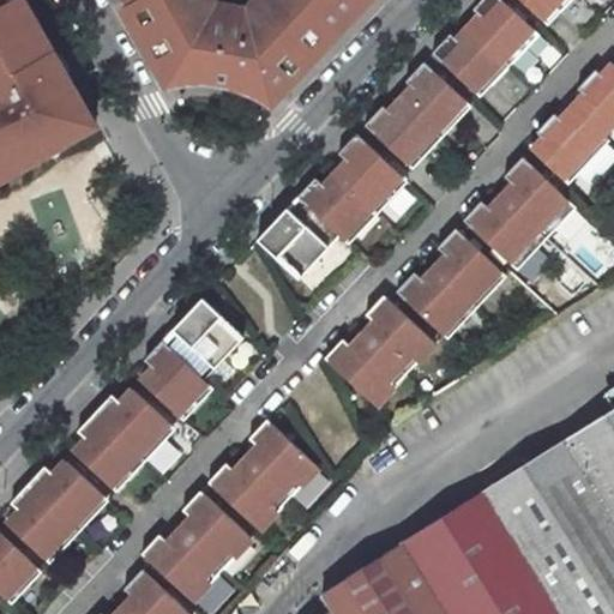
[(0,0),(0,179),(96,125),(24,0),(0,0)]
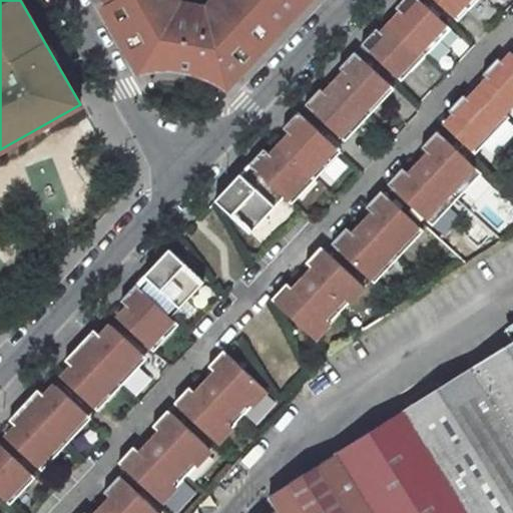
[(212,0),(211,2),(195,0),(110,0),(105,4),(104,5),(134,57),(141,69),(152,67),(161,66),(170,66),(176,66),(185,67),(196,70),(205,73),(217,78),(226,85),(306,0),(212,0)]
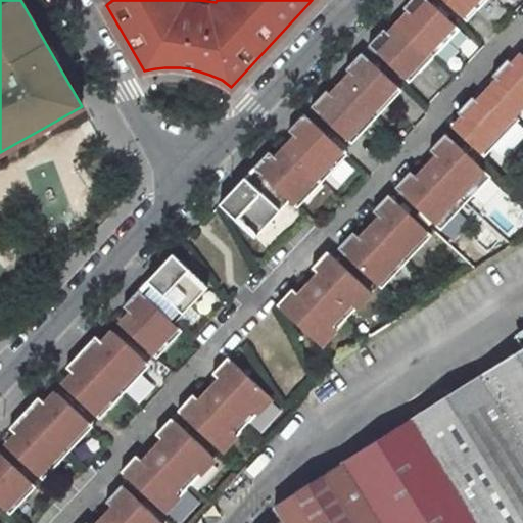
[(382,31),(366,47),(407,85),(457,31),(423,0),(410,0),(400,11),(408,18),(389,38),(382,31)]
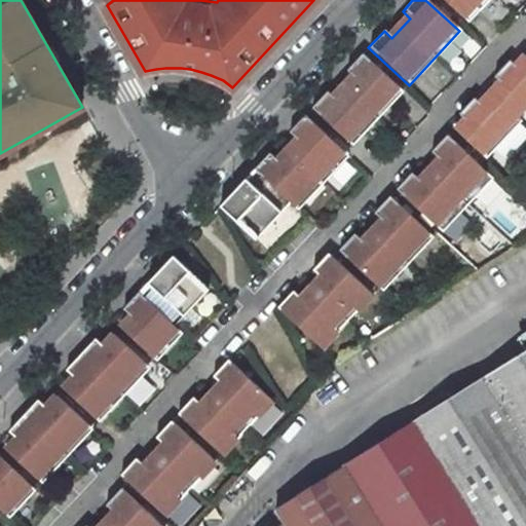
[(444,0),(467,23),(488,0),(444,0)]
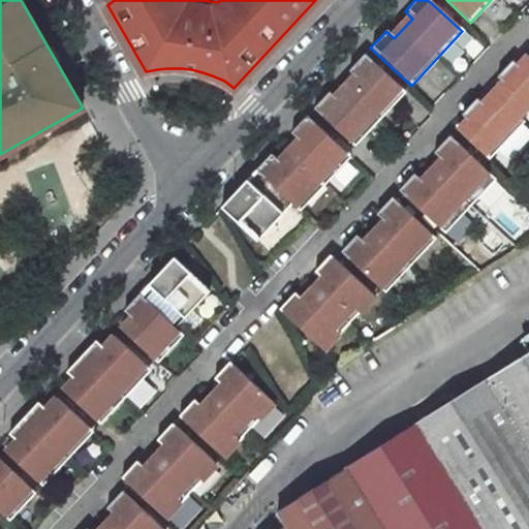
[(517,62),(514,59),(498,74),(501,79),(480,100),(477,97),(462,114),(465,117),(457,127),(486,155),(521,118),(516,113),(528,98),(528,56),(525,53),(517,62)]
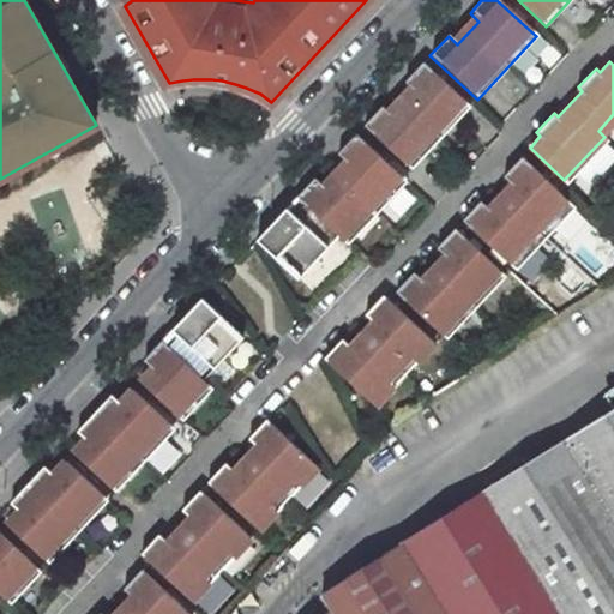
[(469,108),(422,64),(403,84),(413,92),(390,116),(380,108),(362,127),(410,172),(469,108)]
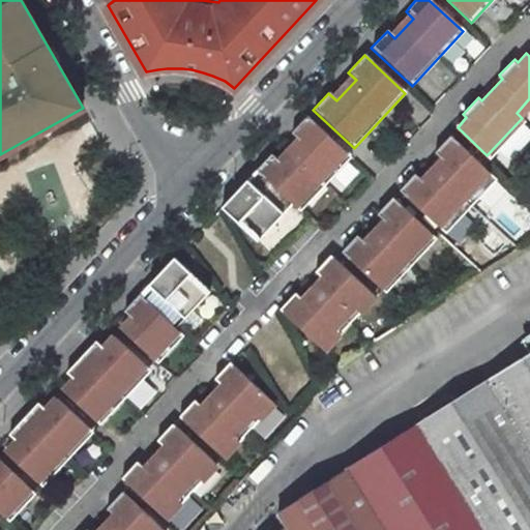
[(270,155),(258,169),(292,202),(293,203),(301,211),(349,157),(306,117),(290,134),(298,142),(278,163),(270,155)]
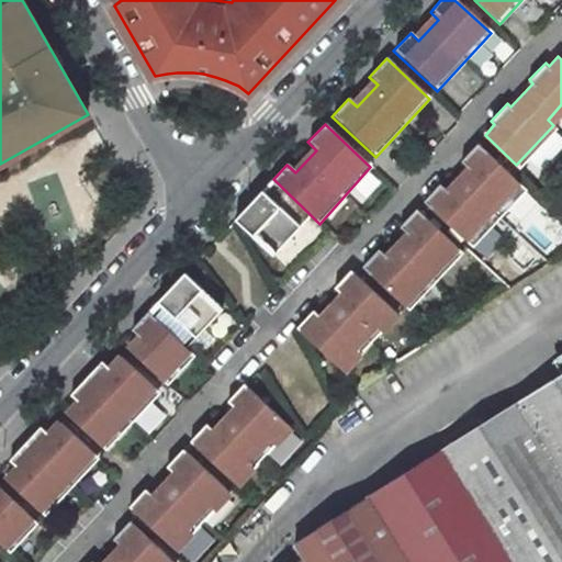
[(462,161),(468,167),(447,190),(440,183),(424,201),(471,245),(524,187),(478,144),(462,161)]
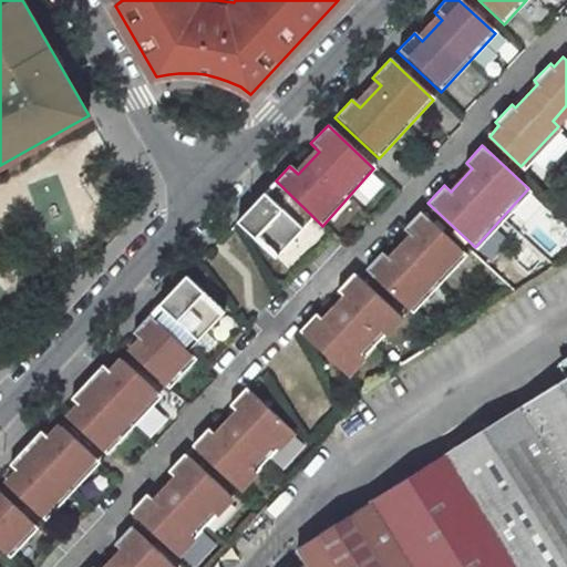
[(312,216),(276,181),(238,220),(272,259),(312,216)]
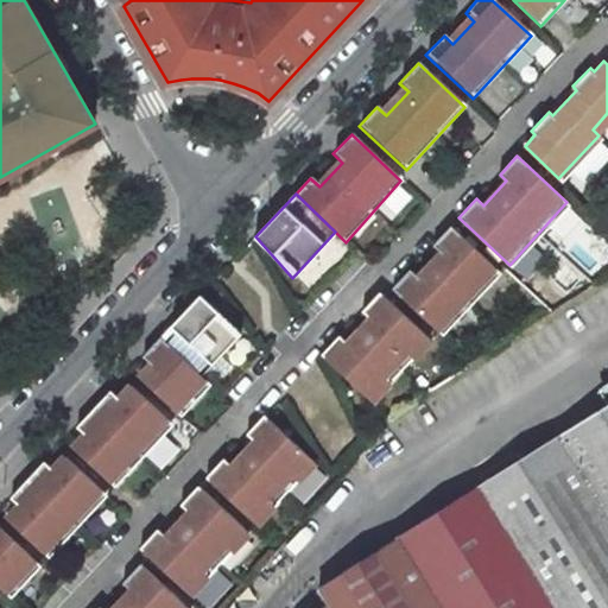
[(417,274),(411,268),(393,287),(441,333),(499,271),(450,226),(434,245),(439,251),(417,274)]
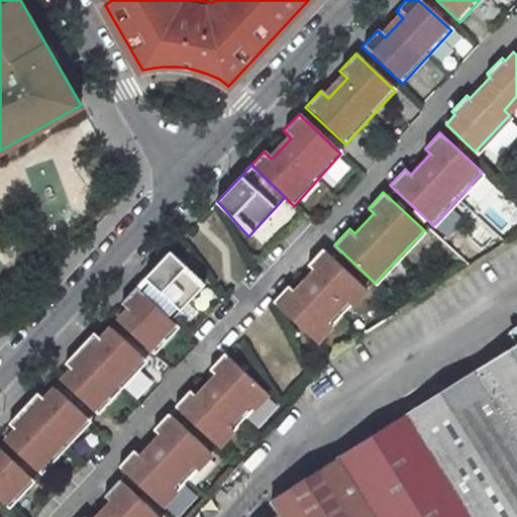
[(289,285),(274,301),(314,340),(364,288),(323,248),(307,266),(313,271),(294,291),(289,285)]
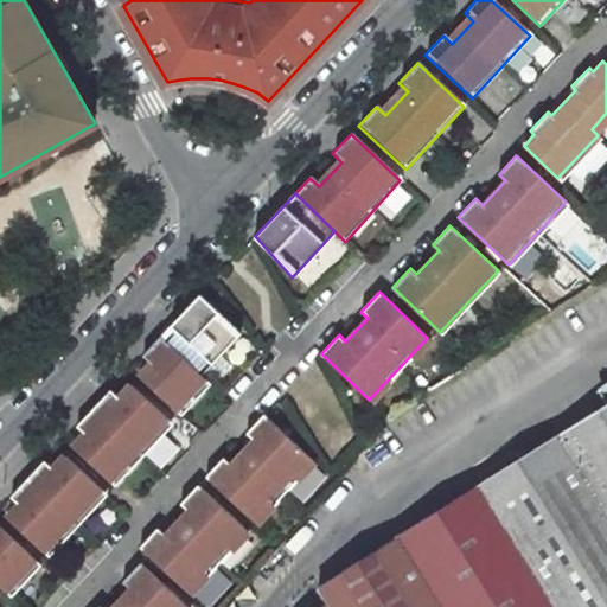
[(241,332),(200,294),(160,337),(202,376),(202,375),(241,332)]
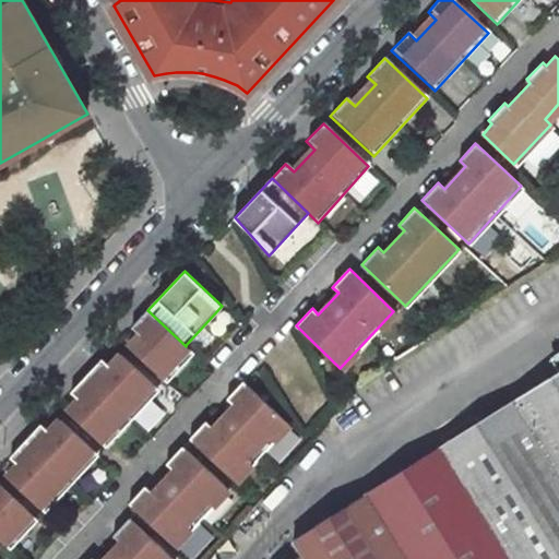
[(176,373),(194,354),(186,345),(186,346),(147,310),(132,326),(140,334),(129,346),(161,376),(169,368),(176,373)]
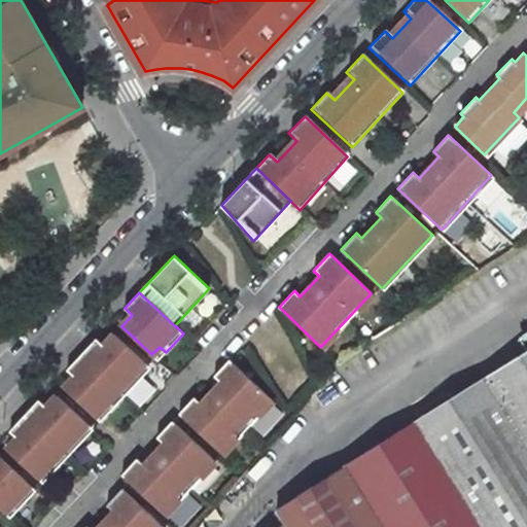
[(102,347),(95,340),(66,371),(73,378),(64,388),(94,416),(99,410),(106,416),(143,376),(136,370),(144,361),(114,334),(102,347)]
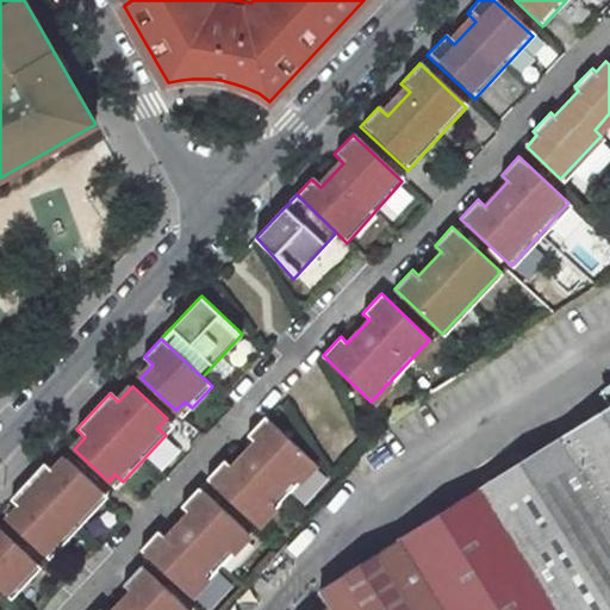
[(609,609),(609,406),(441,514),(305,598),(322,609),(609,609)]
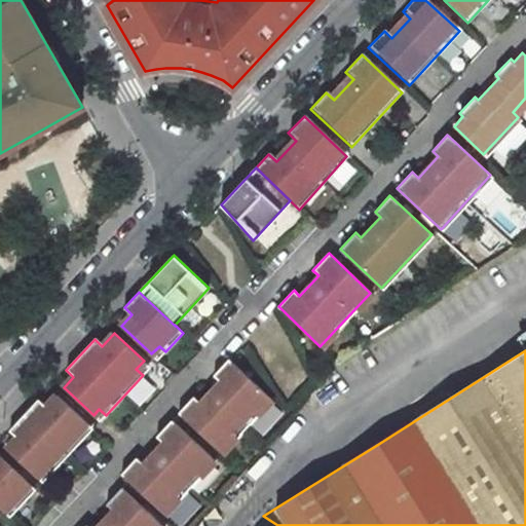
[(271,400),(228,360),(213,376),(221,383),(201,404),(193,397),(156,437),(163,443),(144,464),(137,457),(121,474),(164,512),(271,400)]
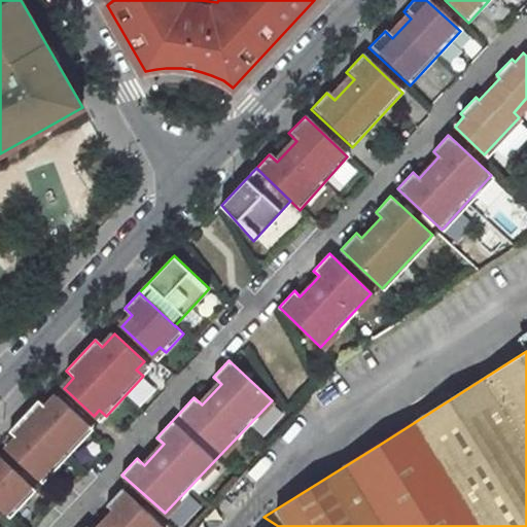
[(45,407),(38,399),(24,415),(9,431),(16,438),(6,449),(37,478),(43,470),(49,476),(86,436),(80,431),(86,424),(57,395),(45,407)]
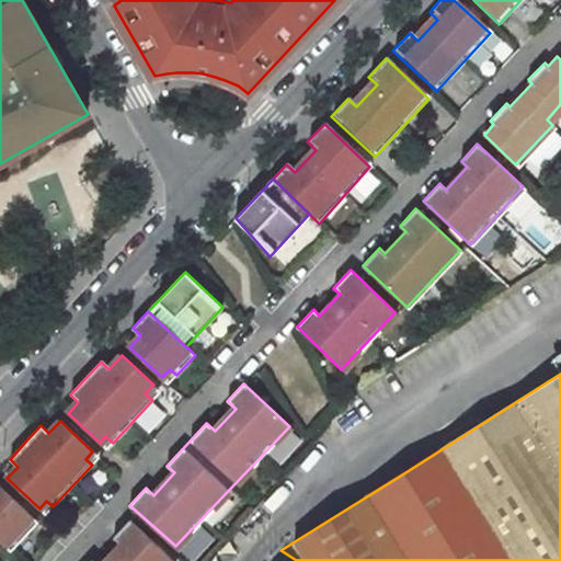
[(0,540),(11,551),(29,533),(23,526),(32,517),(0,487),(0,540)]
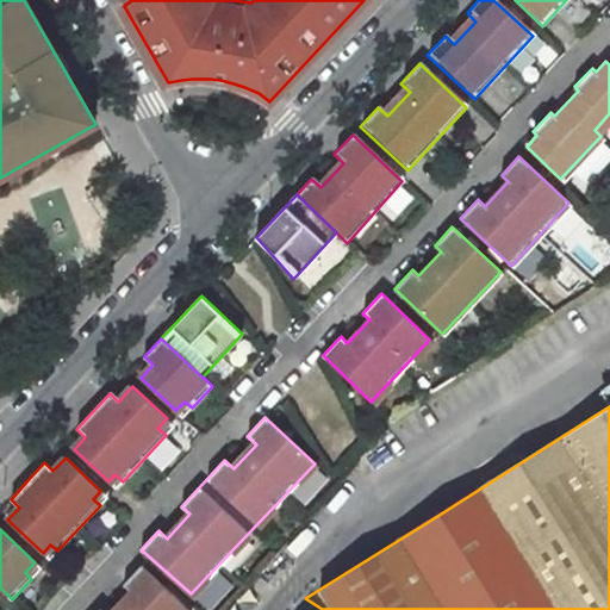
[(104,609),(101,608),(99,609),(188,609),(141,565),(124,583),(131,590),(111,609),(104,609)]
